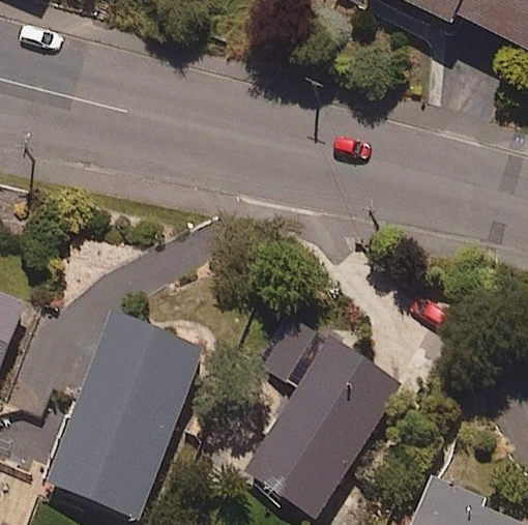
[(406,0),(452,24),(458,13),(527,49),(527,0),(406,0)]
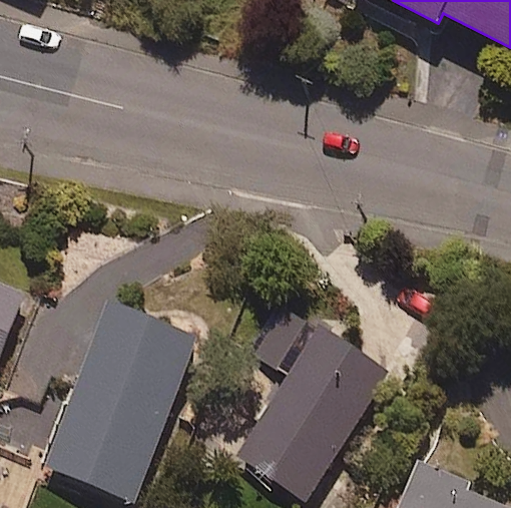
[(0,357),(27,287),(0,276),(0,357)]
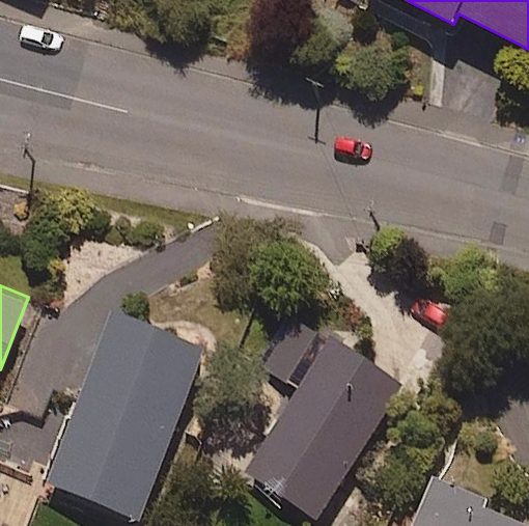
[(205,351),(113,314),(46,485),(138,521),(205,351)]
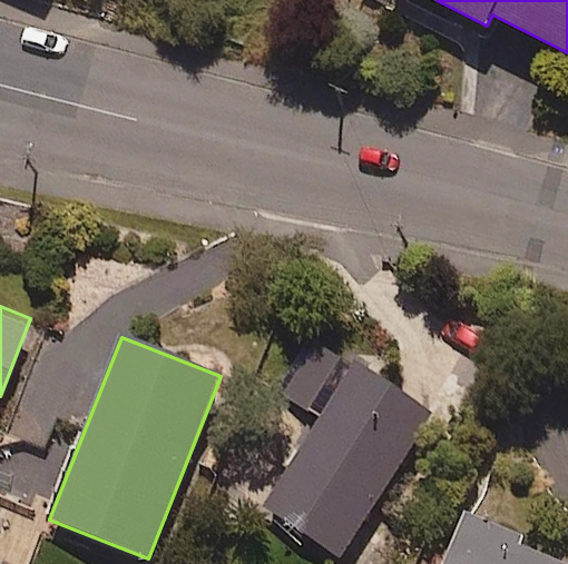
[(432,416),(354,363),(260,503),(338,555),(432,416)]
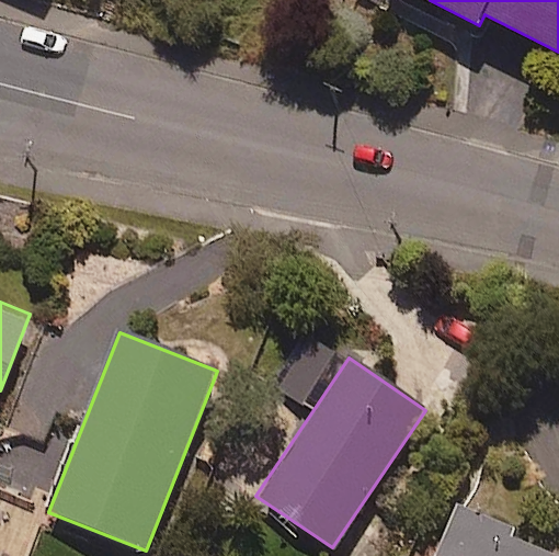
[(556,555),(515,540),(521,526),(466,503),(443,555),(556,555)]
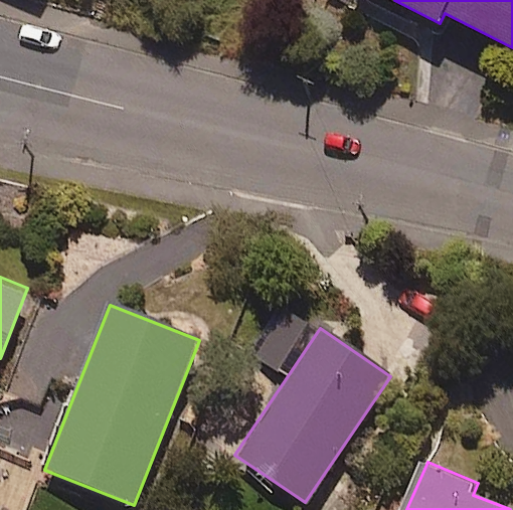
All buildings are outlined.
